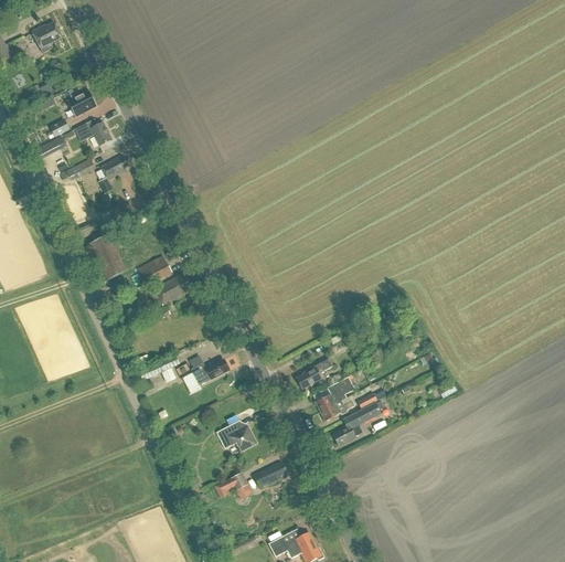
[(6,10),(9,16),(19,10),(16,4),(6,10)]
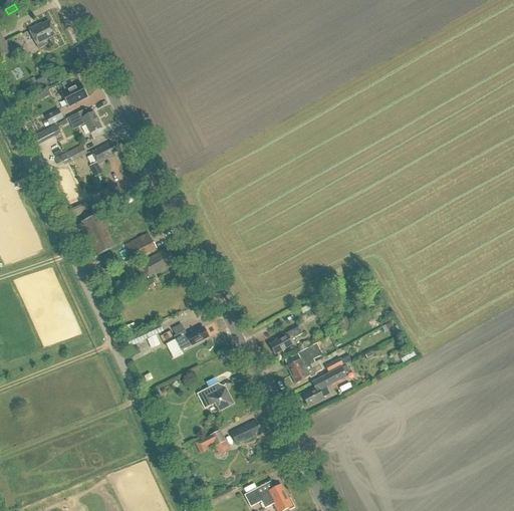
[(30,29),(37,42),(39,47),(48,43),(45,38),(55,33),(49,21),(41,25),(40,23),(30,29)]
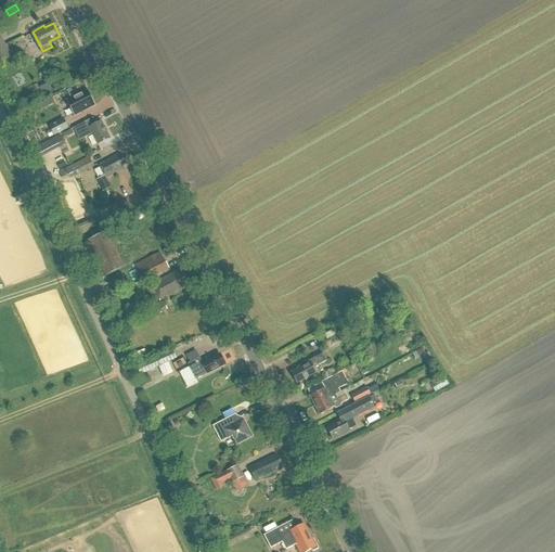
[(0,63),(16,55),(10,43),(5,46),(2,39),(0,39),(0,63)]
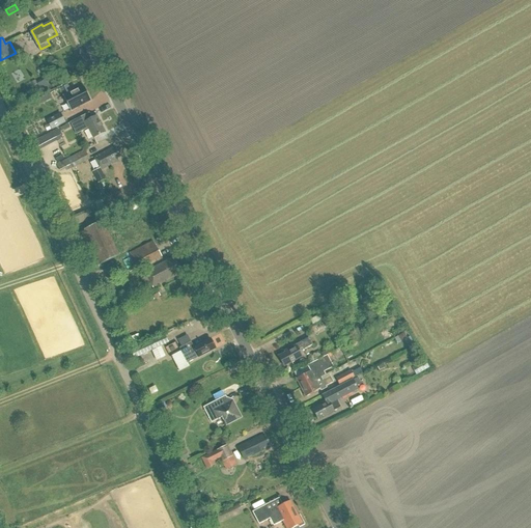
[(84,83),(63,94),(71,109),(91,98),(84,83)]
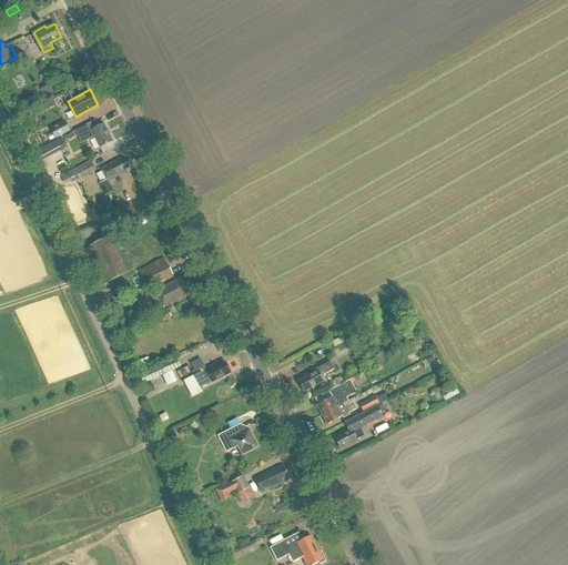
[(100,108),(110,103),(109,100),(103,102),(100,96),(95,98),(100,108)]
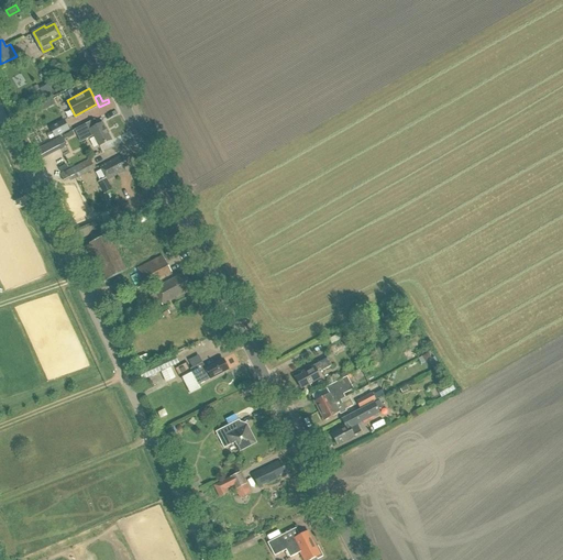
[(46,132),(50,139),(69,128),(64,117),(48,124),(52,129),(46,132)]
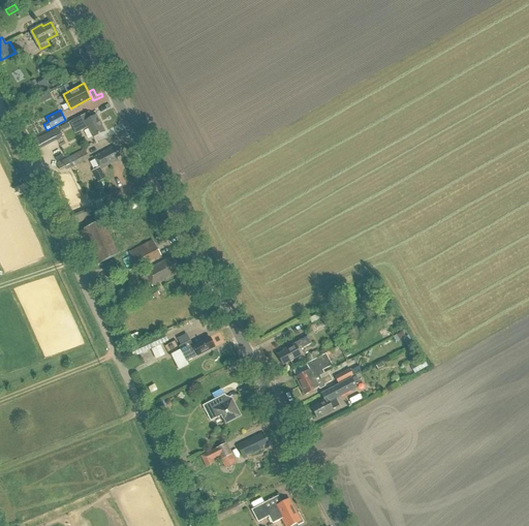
[(84,128),(88,126),(93,135),(104,130),(96,113),(91,115),(89,110),(78,116),(84,128)]
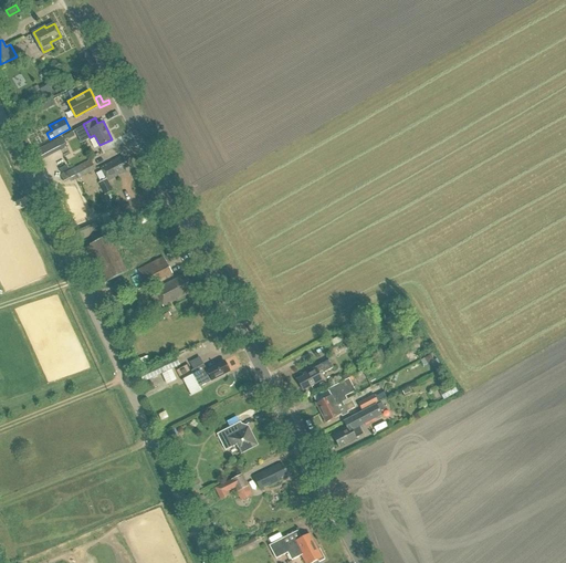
[(64,142),(62,135),(32,152),(34,157),(64,142)]
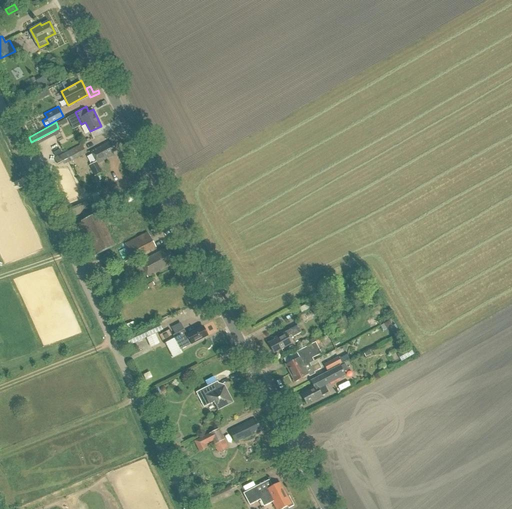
[(116,149),(111,139),(91,149),(97,161),(114,152),(113,150),(116,149)]
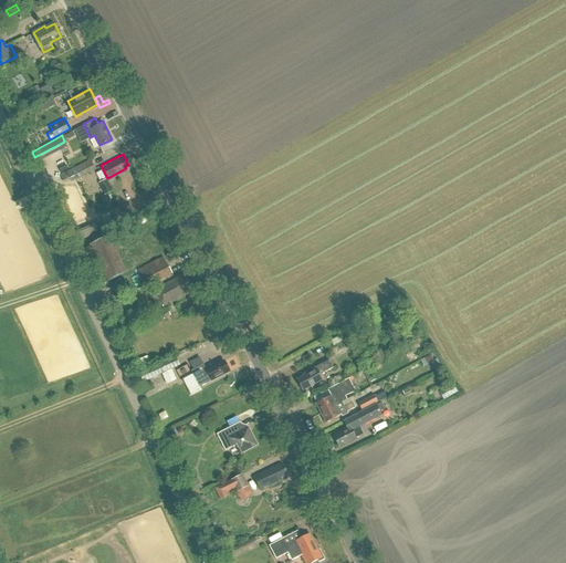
[(71,179),(95,167),(90,157),(66,169),(71,179)]
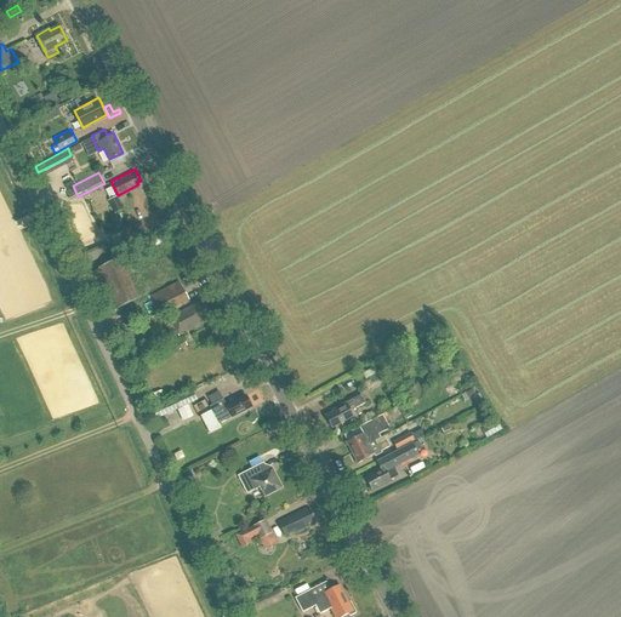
[(120,200),(112,204),(115,211),(124,206),(120,200)]
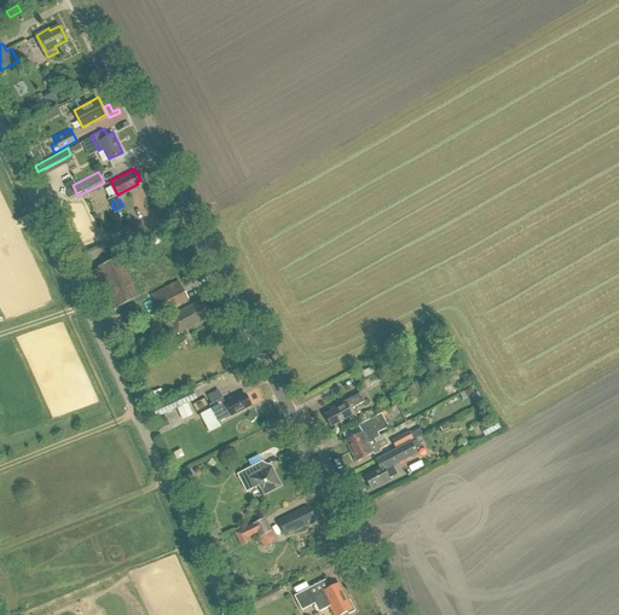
[(157,243),(167,238),(165,232),(154,237),(157,243)]
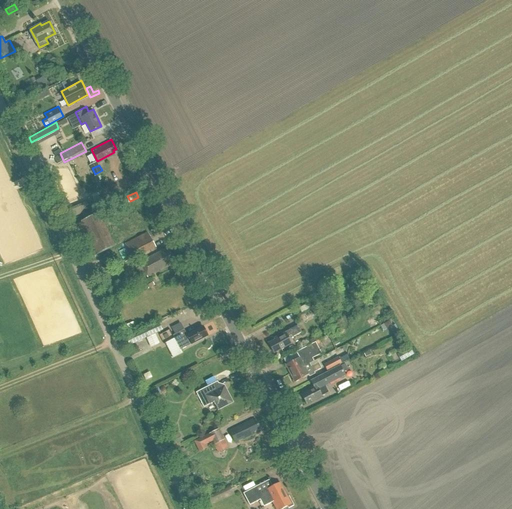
[(85,199),(64,208),(63,208),(67,216),(68,216),(89,208),(85,199)]
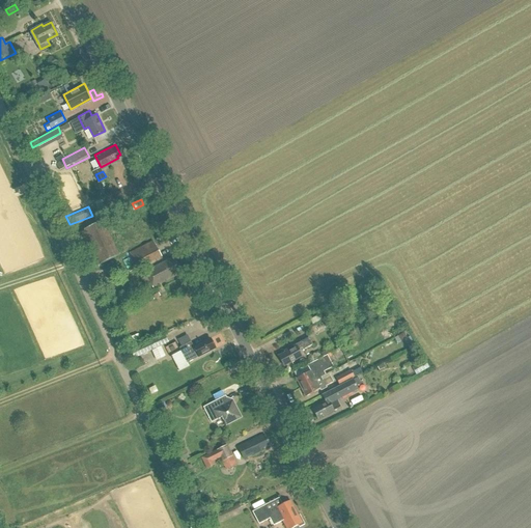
[(130,251),(138,267),(161,254),(152,239),(130,251)]
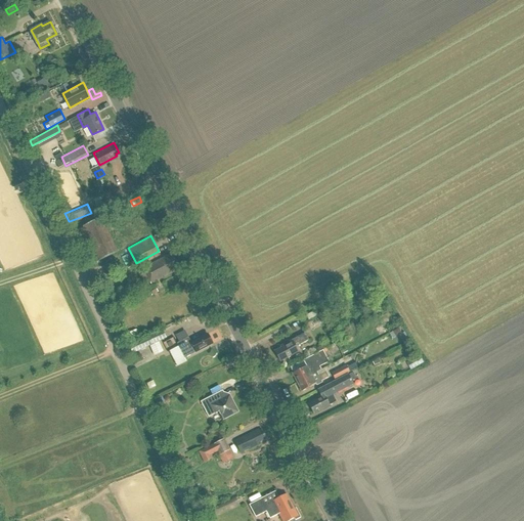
[(171,254),(170,252),(143,266),(153,281),(175,269),(174,267),(177,265),(172,254),(171,254)]
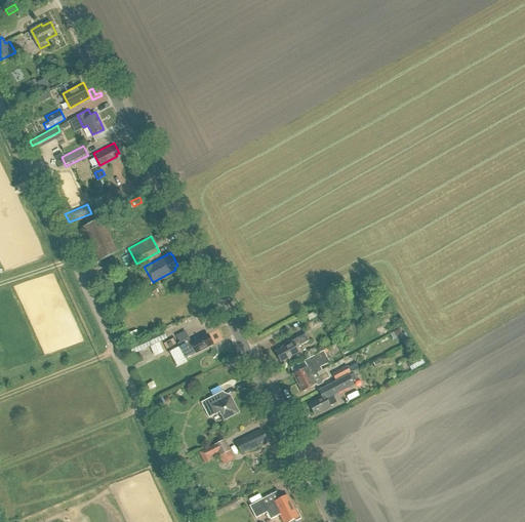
[(148,288),(151,293),(157,289),(154,284),(148,288)]
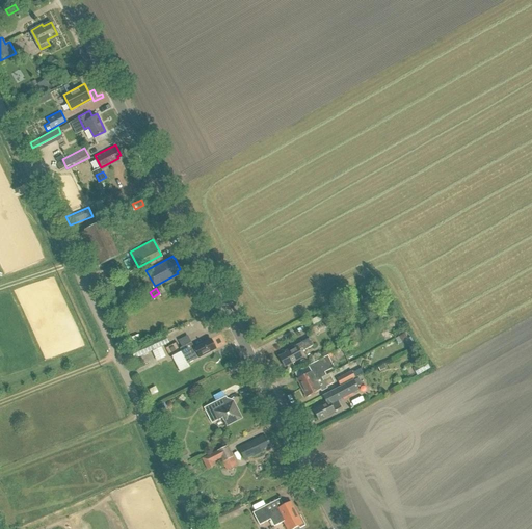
[(310,318),(313,323),(322,317),(319,313),(310,318)]
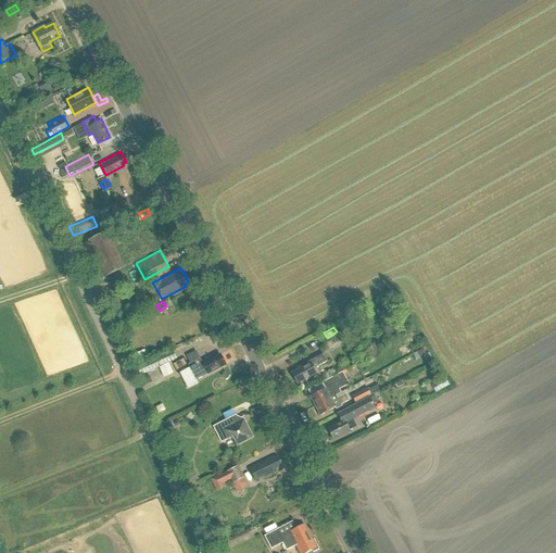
[(136,365),(140,374),(177,356),(173,348),(136,365)]
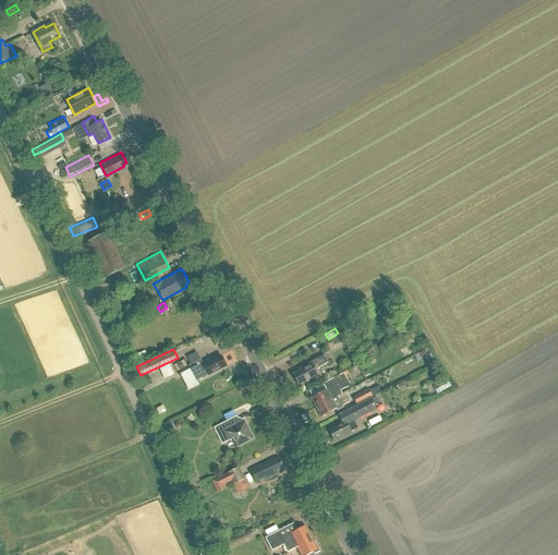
[(313,359),(311,360),(311,359),(299,366),(300,369),(293,372),(298,382),(317,372),(314,365),(316,364),(317,365),(329,360),(325,352),(313,359)]
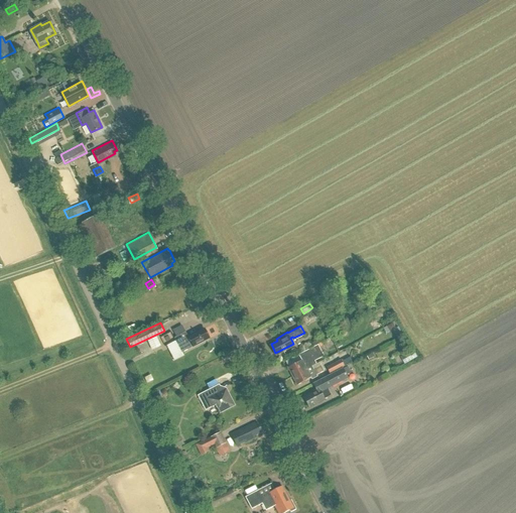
[(205,328),(188,336),(185,331),(174,336),(181,350),(209,337),(205,328)]
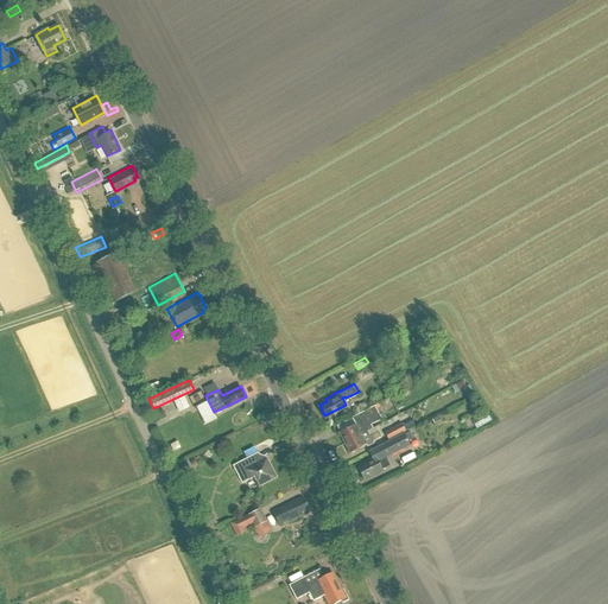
[(191,392),(197,405),(207,400),(201,387),(191,392)]
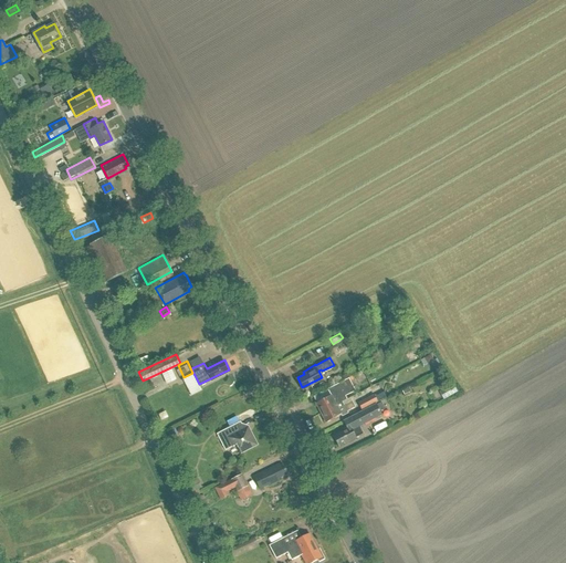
[(316,400),(321,410),(343,399),(341,395),(354,388),(348,376),(333,384),(336,391),(316,400)]
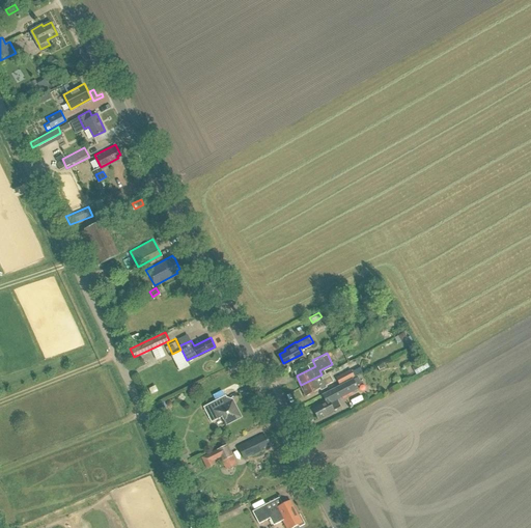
[(411,364),(415,372),(424,366),(420,359),(411,364)]
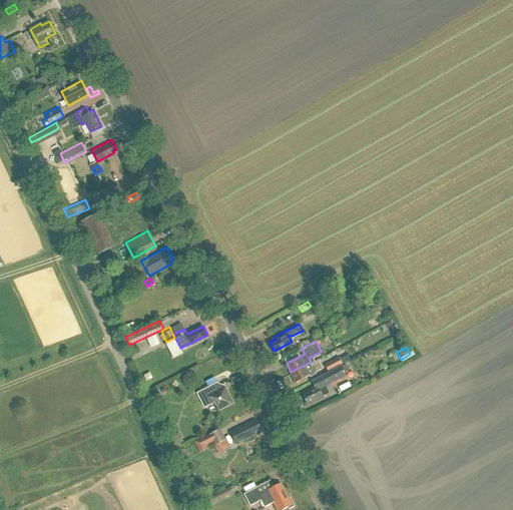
[(324,363),(327,368),(340,361),(337,356),(324,363)]
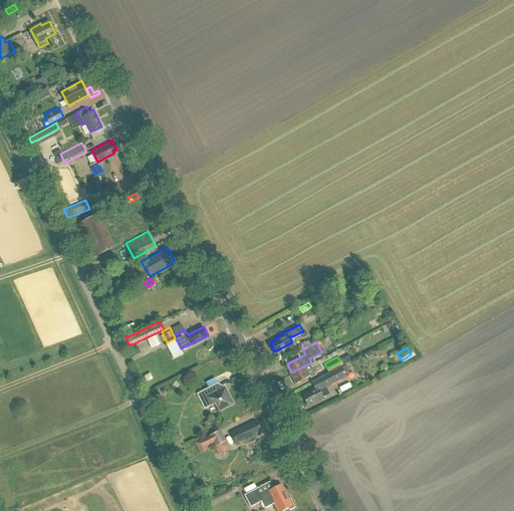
[(291,372),(296,381),(309,374),(322,367),(319,361),(312,365),(311,362),(291,372)]
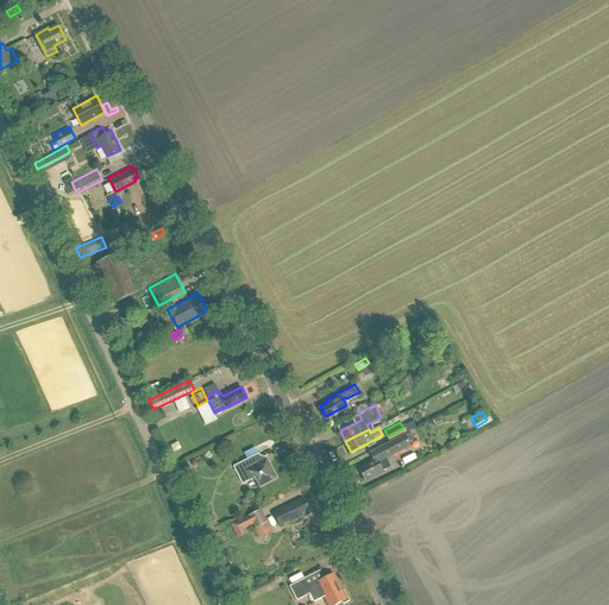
[(359,467),(364,478),(383,468),(382,467),(390,464),(387,455),(410,443),(408,439),(413,435),(410,430),(405,433),(405,432),(370,451),(374,459),(359,467)]
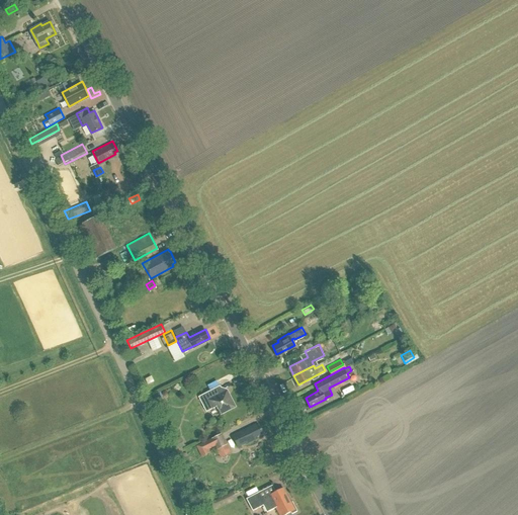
[(220,383),(198,395),(206,410),(217,404),(221,412),(235,405),(229,392),(226,394),(220,383)]
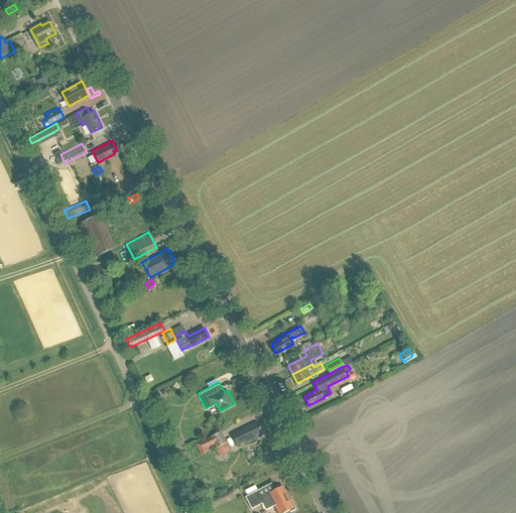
[(151,393),(155,402),(160,400),(159,396),(164,394),(161,388),(151,393)]
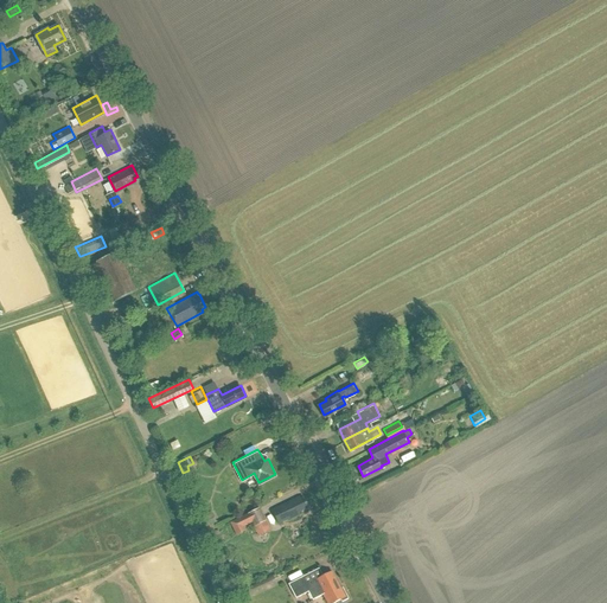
[(272,507),(279,523),(300,512),(299,510),(308,505),(304,495),(301,496),(299,494),(272,507)]
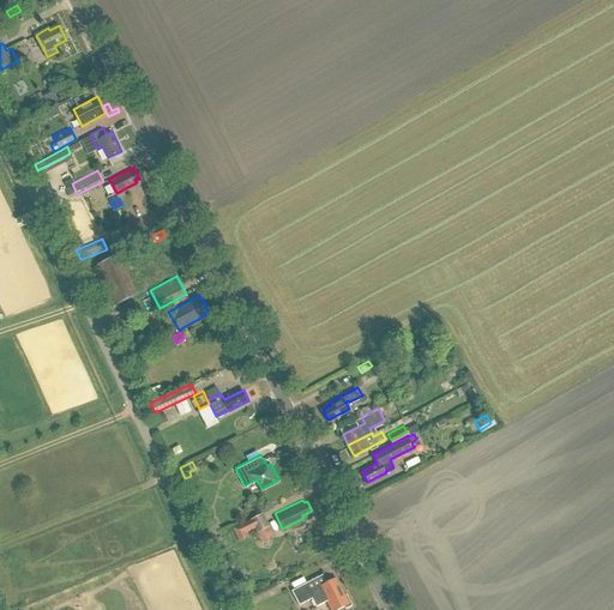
[(260,541),(274,535),(263,512),(233,526),(239,539),(248,535),(246,531),(254,527),(260,541)]
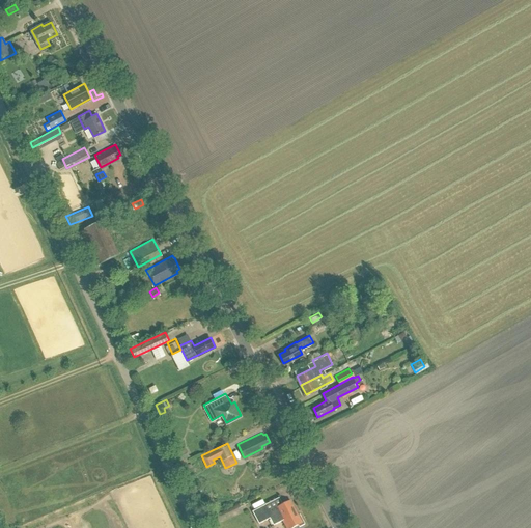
[(252,509),(259,522),(270,516),(274,523),(282,519),(287,527),(298,523),(299,525),(304,522),(300,512),(298,513),(290,498),(276,505),(268,510),(264,503),(252,509)]
